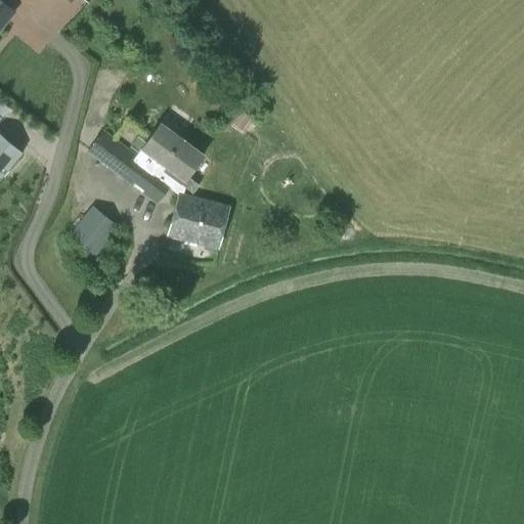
[(0,0),(0,24),(11,10),(0,0)]
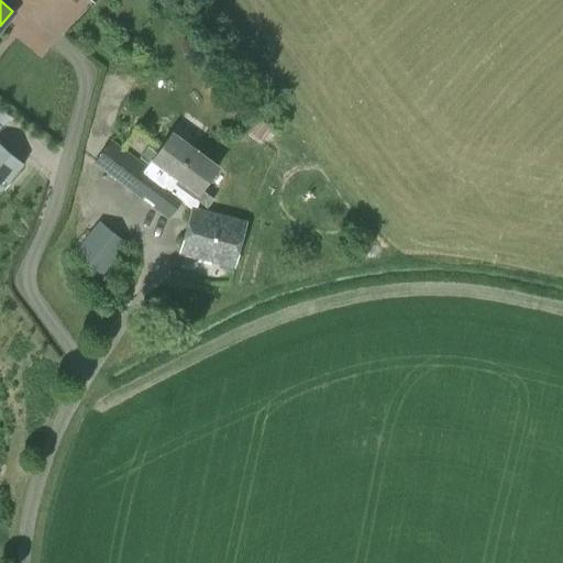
[(241,124),(247,130),(255,122),(249,117),(241,124)]
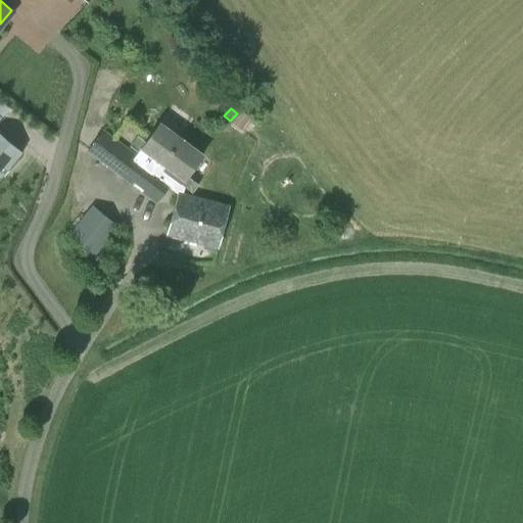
[(202,154),(160,124),(137,154),(104,130),(87,151),(156,203),(169,187),(179,191),(182,192),(184,187),(192,192),(197,185),(186,177),(202,154)]
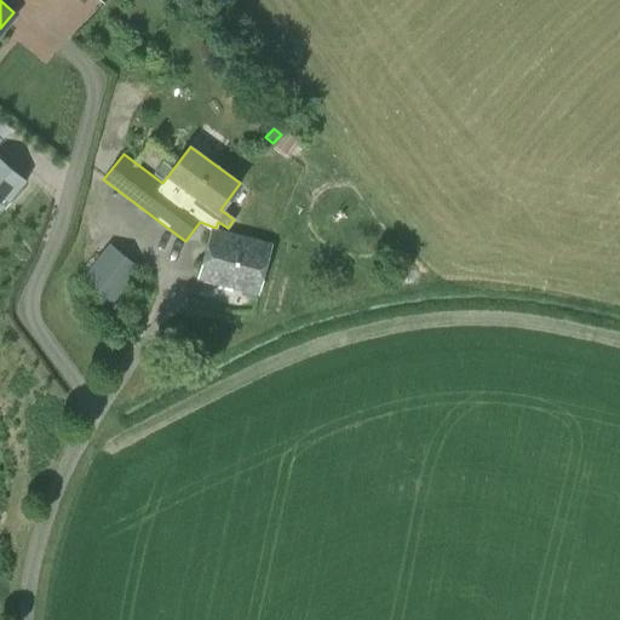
[(0,211),(26,181),(0,159),(0,211)]
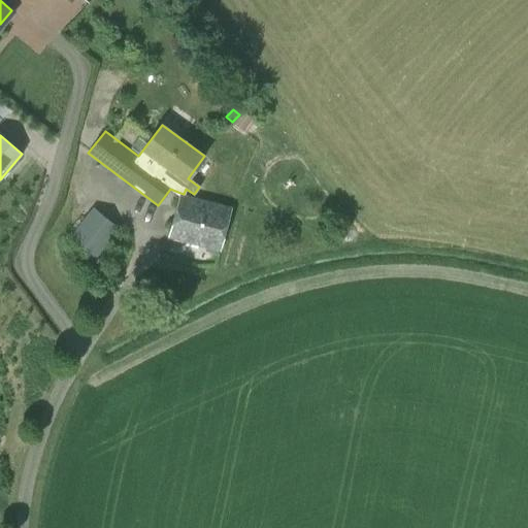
[(184,194),(180,193),(167,237),(221,252),(232,208),(184,194)]
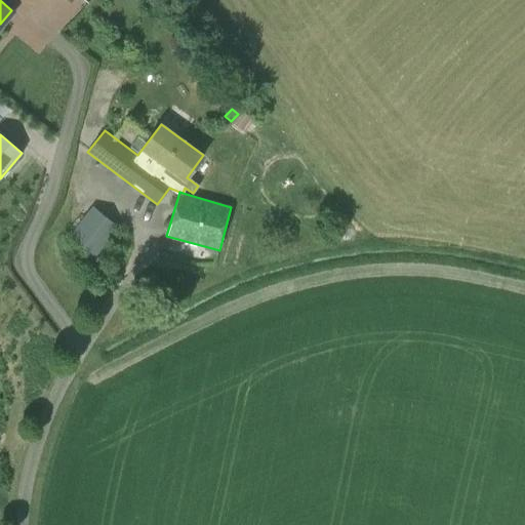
[(122,220),(95,201),(73,231),(99,250),(122,220)]
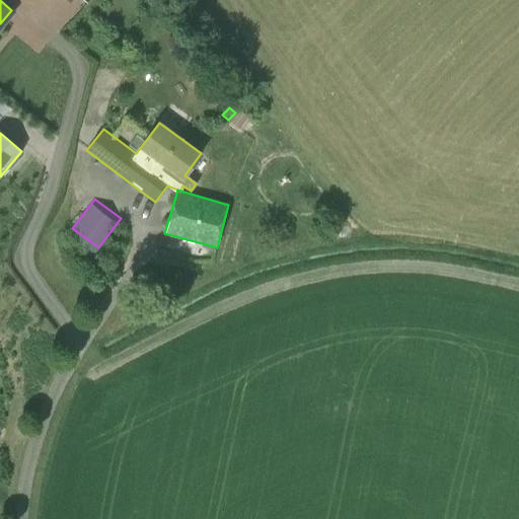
All buildings are outlined.
